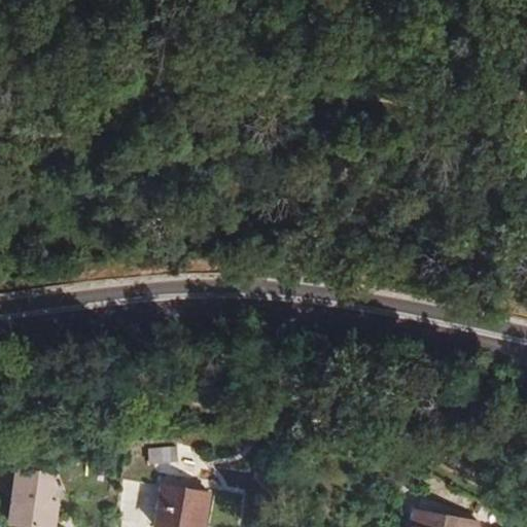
[(177,445),(149,446),(149,462),(177,461),(177,445)]
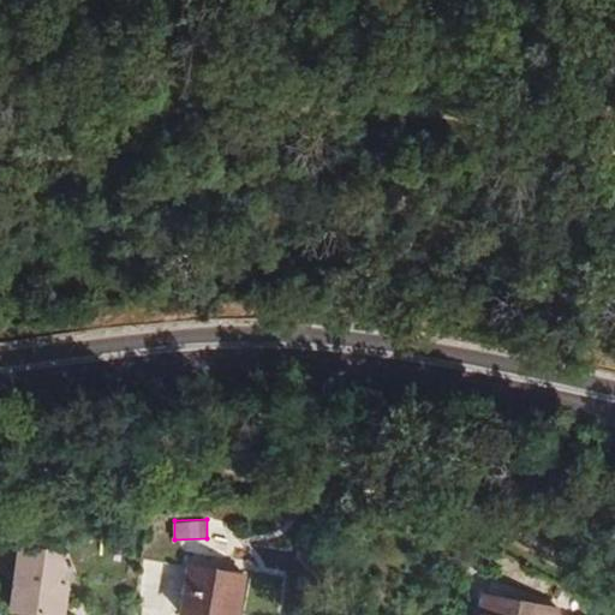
[(21,548),(12,608),(63,614),(66,586),(58,585),(63,553),(21,548)]
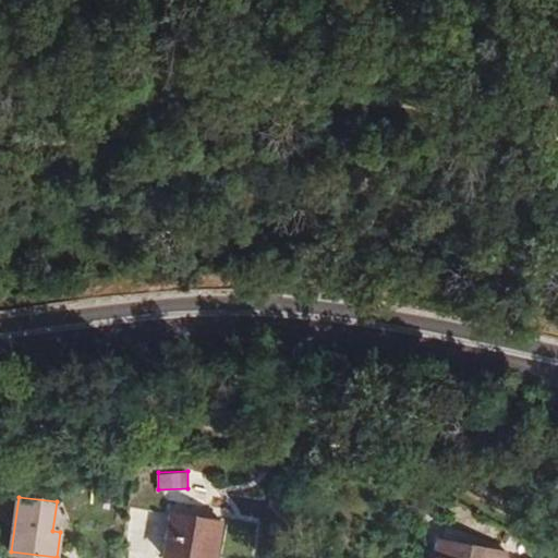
[(216,557),(223,522),(171,513),(165,556),(174,557),(216,557)]
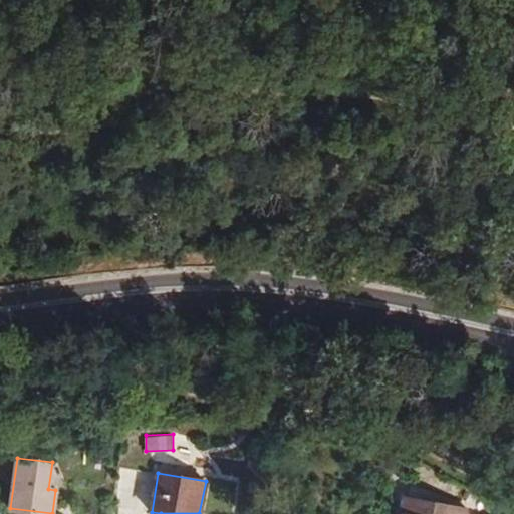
[(465,513),(467,507),(404,495),(400,513),(465,513)]
